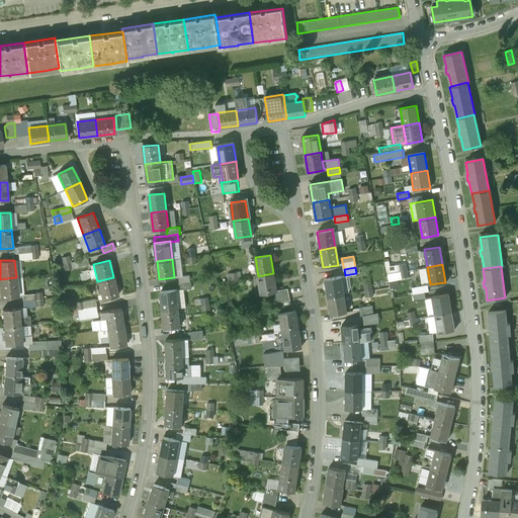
[(273,273),(258,276),(261,293),(275,291),(273,273)]
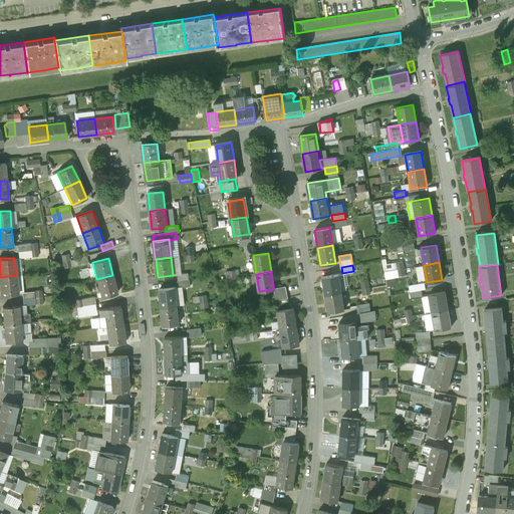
[(338,274),(322,277),(325,294),(341,292),(338,274)]
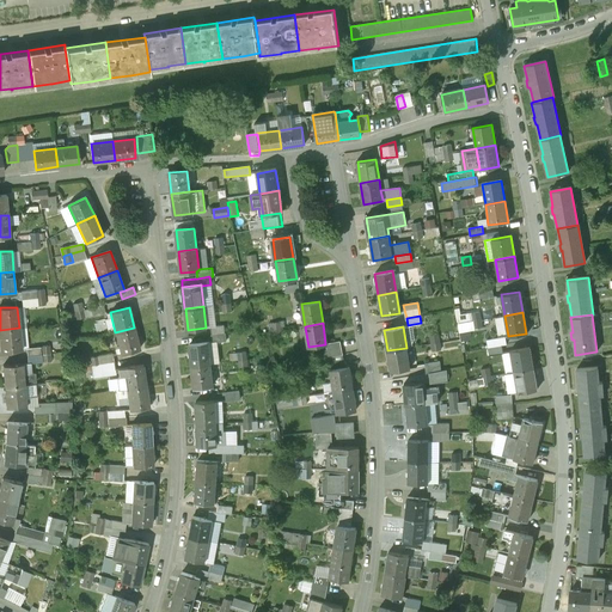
[(19,328),(0,330),(0,337),(1,350),(20,348),(19,328)]
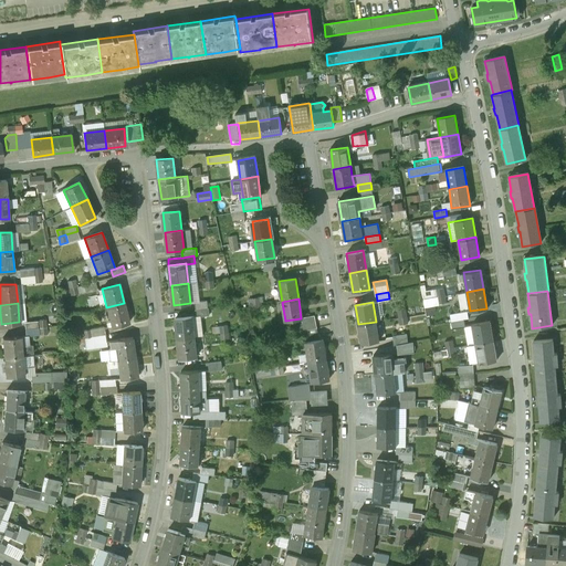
[(124,303),(106,307),(112,326),(129,322),(124,303)]
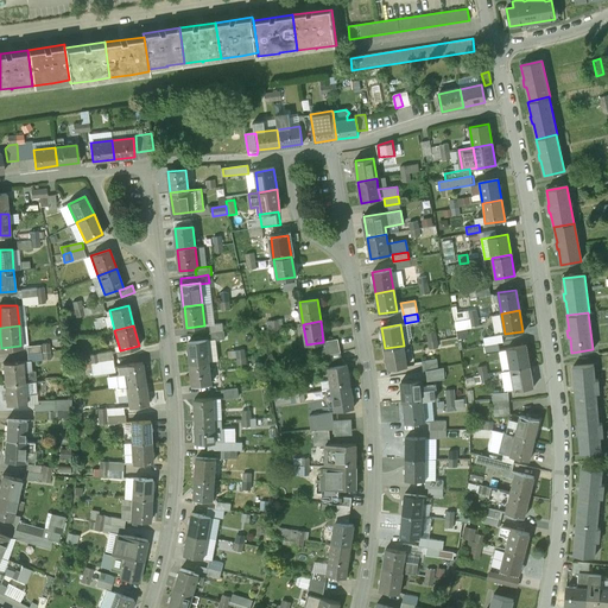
[(223,330),(210,333),(211,341),(225,339),(223,330)]
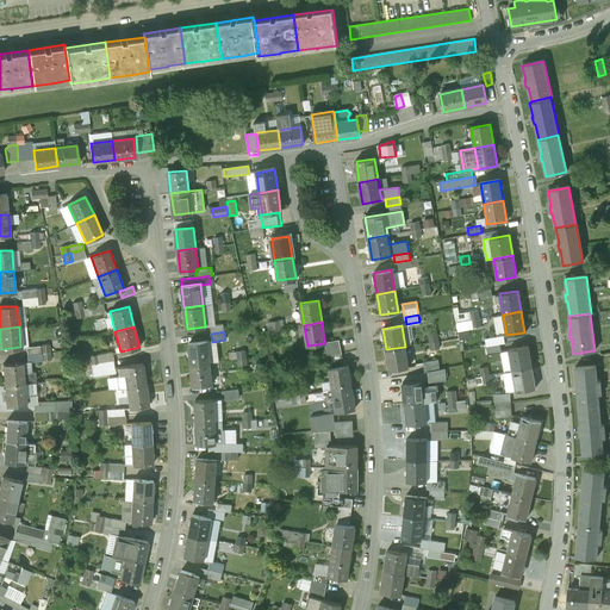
[(502,336),(489,338),(490,346),(503,343),(502,336)]
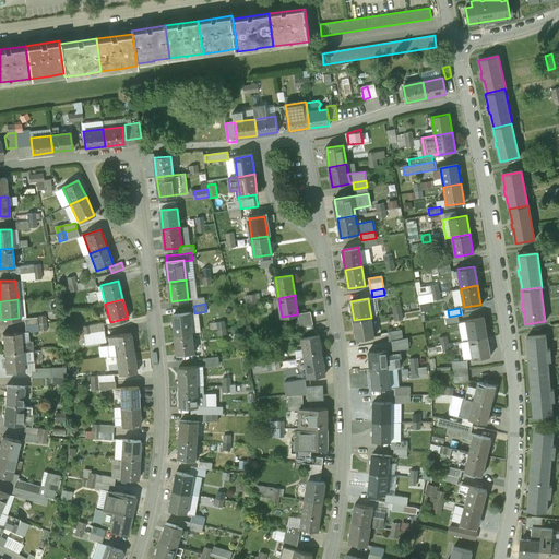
[(309,312),(297,314),(299,326),(311,324),(309,312)]
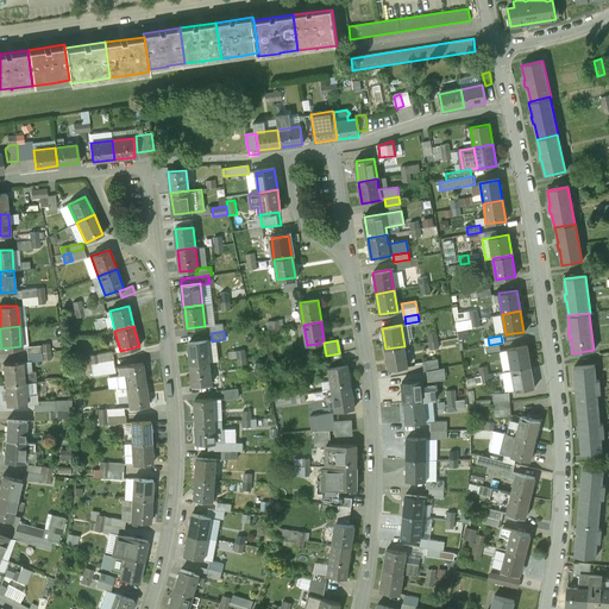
[(207,341),(189,344),(192,364),(209,363),(207,341)]
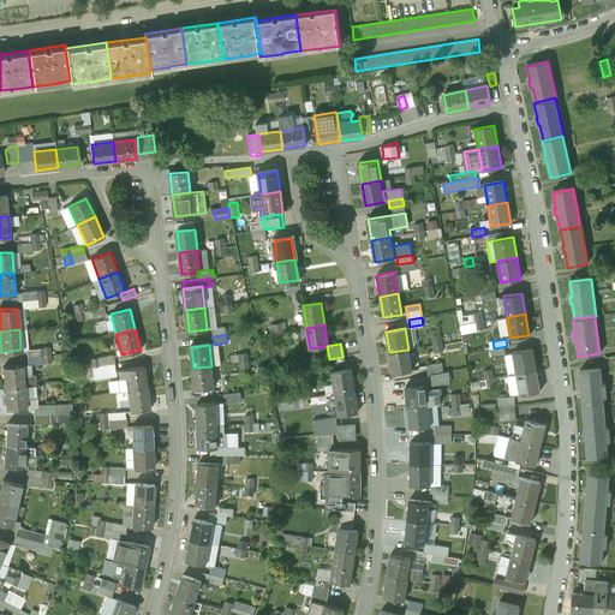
[(408,350),(389,352),(393,374),(412,371),(408,350)]
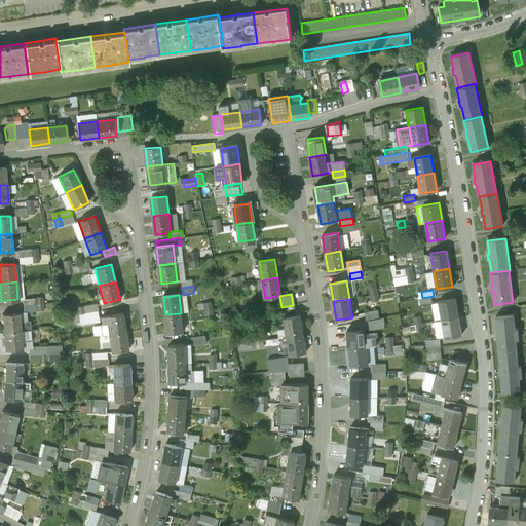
[(454,299),(438,302),(441,320),(457,316),(454,299)]
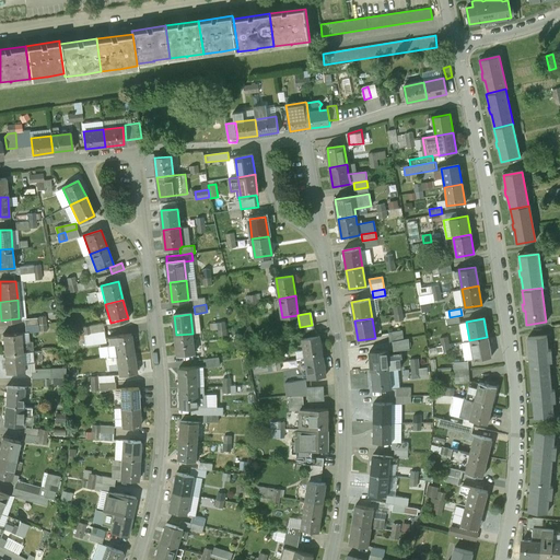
[(20,333),(2,335),(4,353),(33,351),(32,341),(21,342),(20,333)]
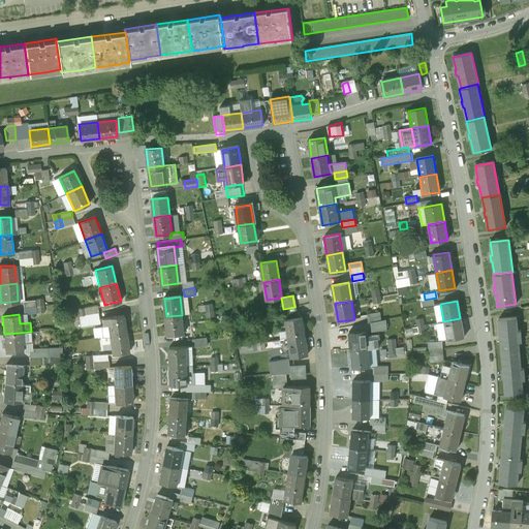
[(123,315),(106,318),(110,336),(126,334),(123,315)]
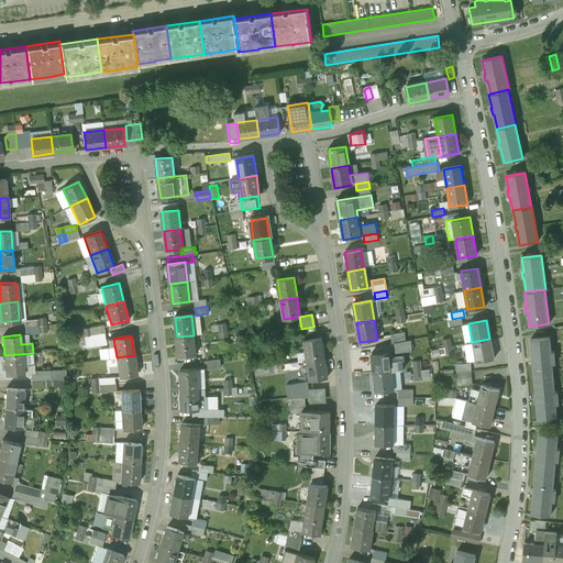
[(194,335),(177,337),(179,357),(196,355),(194,335)]
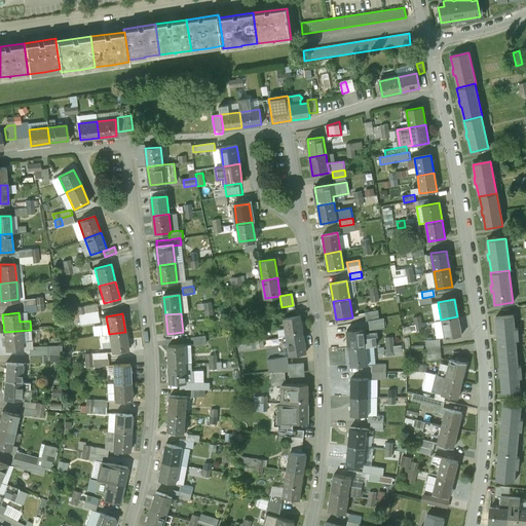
[(299,315),(284,318),(287,336),(302,334),(299,315)]
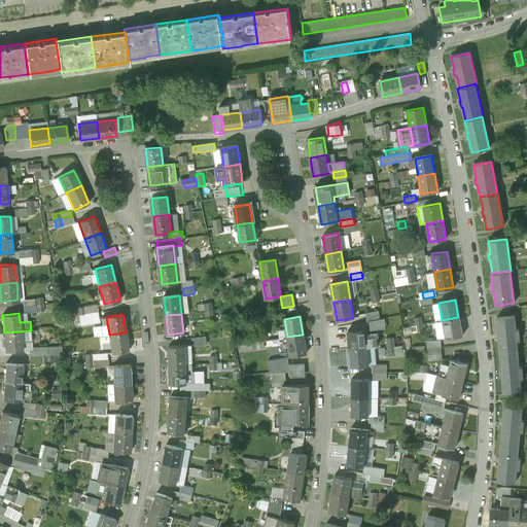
[(500,356),(518,354),(517,342),(519,341),(518,329),(516,329),(515,316),(496,318),(500,356)]
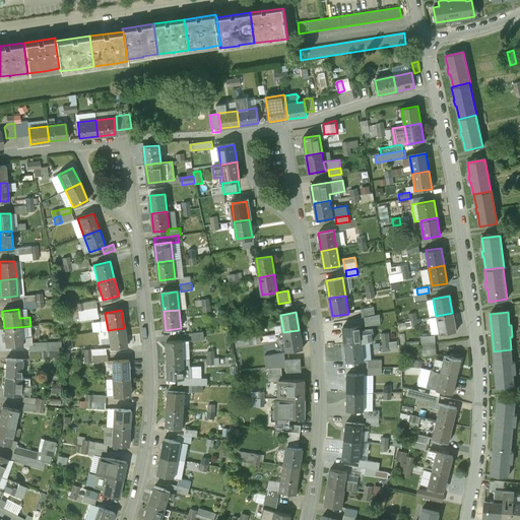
[(452,313),(436,316),(440,334),(456,331),(452,313)]
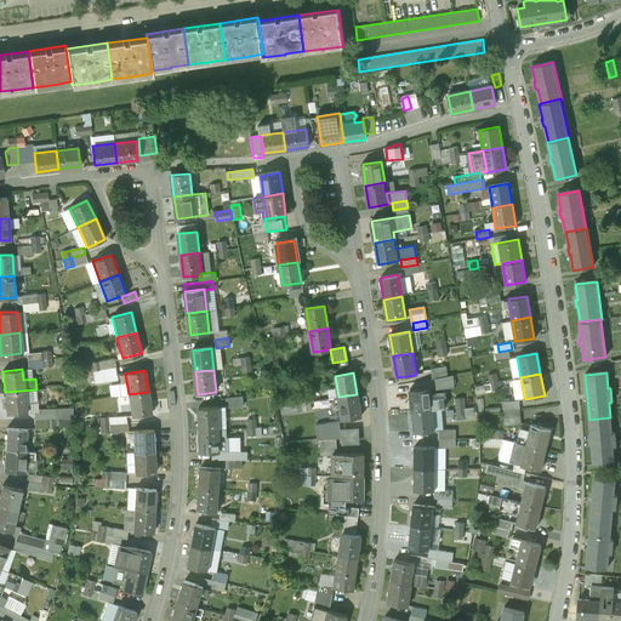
[(453,375),(436,379),(437,388),(454,387),(453,375)]
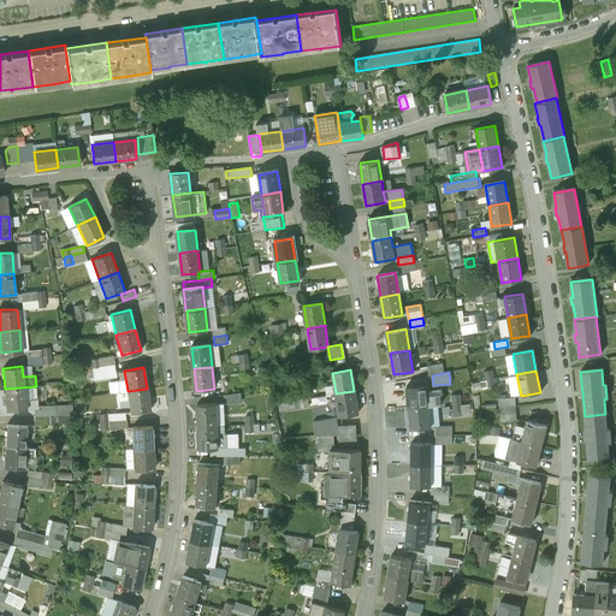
[(427,384),(407,386),(408,408),(428,406),(440,404),(440,394),(427,395),(427,384)]
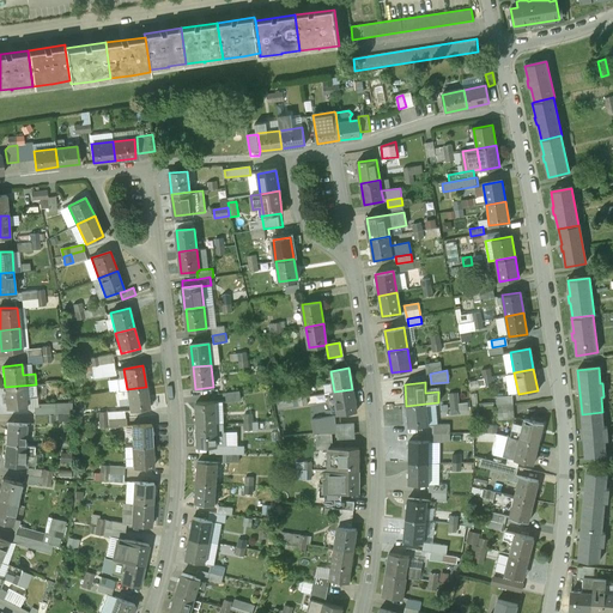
[(36,384),(5,387),(6,408),(25,406),(25,399),(36,398),(36,384)]
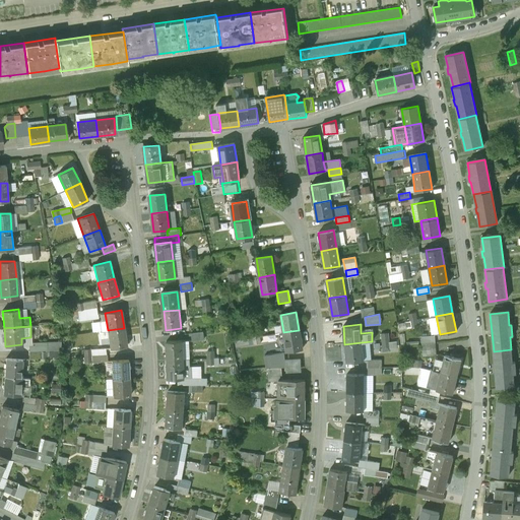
[(124,328),(108,330),(110,348),(126,345),(124,328)]
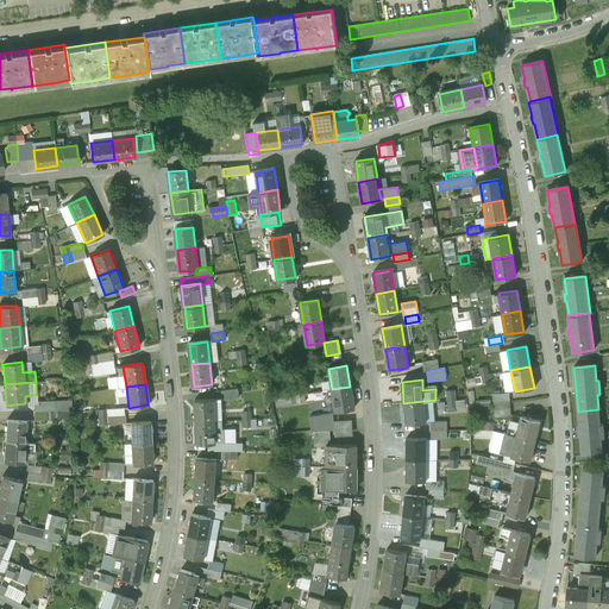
[(350,387),(332,389),(336,410),(353,407),(350,387)]
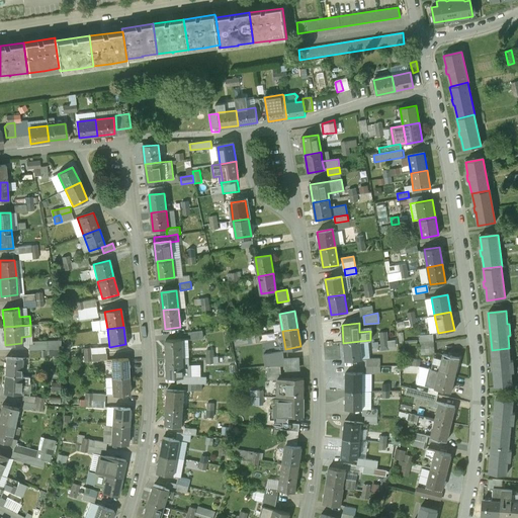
[(181,340),(166,341),(167,358),(182,358),(181,340)]
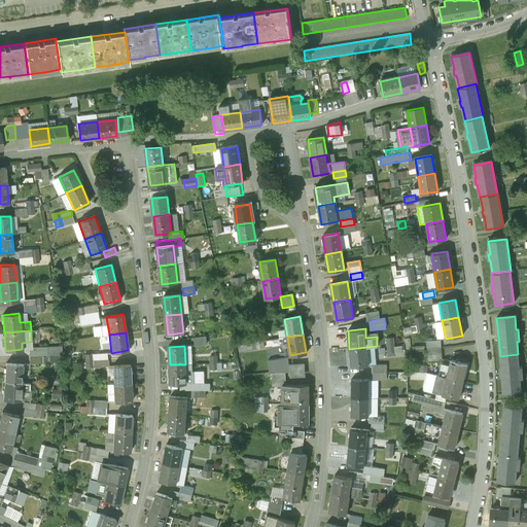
[(366,347),(349,349),(351,366),(367,365),(366,347)]
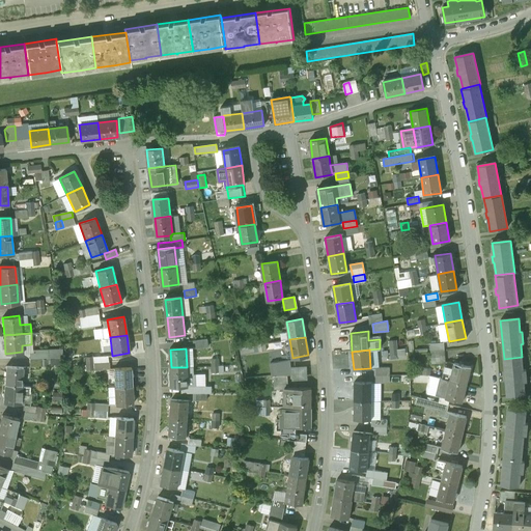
[(444,350),(430,351),(431,363),(445,363),(444,350)]
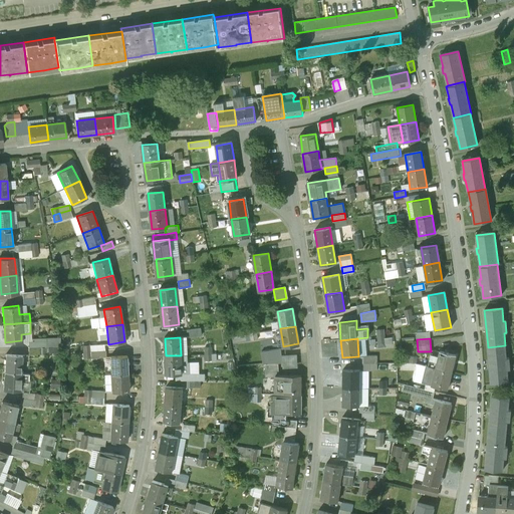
[(505,345),(488,347),(491,383),(508,382),(507,369),(510,369),(509,358),(506,358),(505,345)]
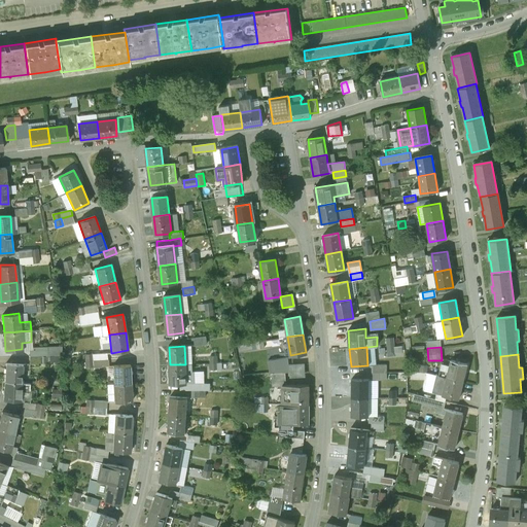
[(288,357),(268,361),(270,373),(284,372),(289,372),(288,364),(288,357)]
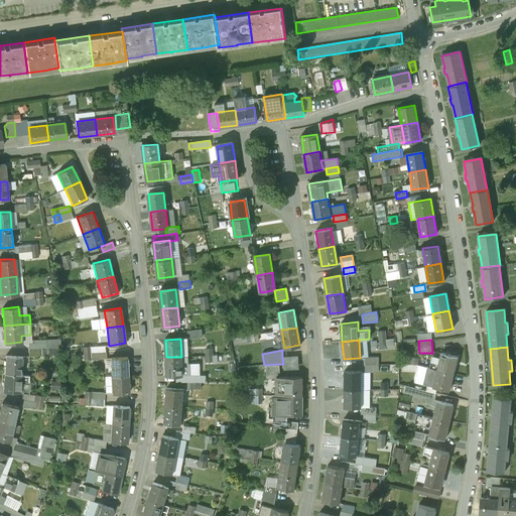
[(90,353),(84,354),(84,360),(106,358),(106,352),(90,353)]
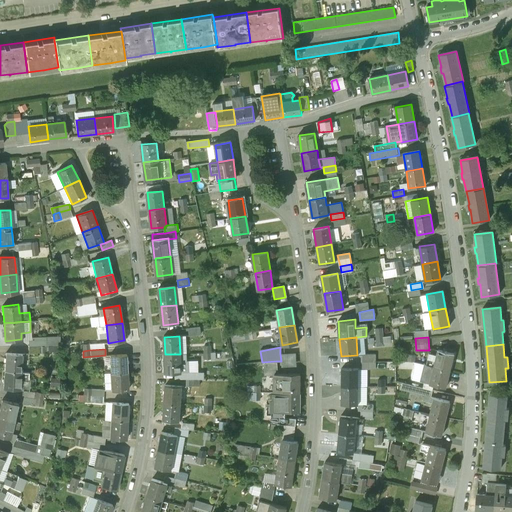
[(453,353),(437,349),(433,366),(449,370),(453,353)]
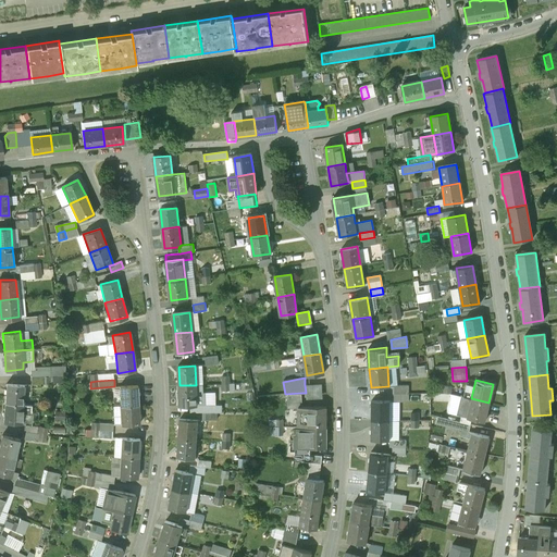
[(24,384),(7,383),(5,403),(23,405),(24,384)]
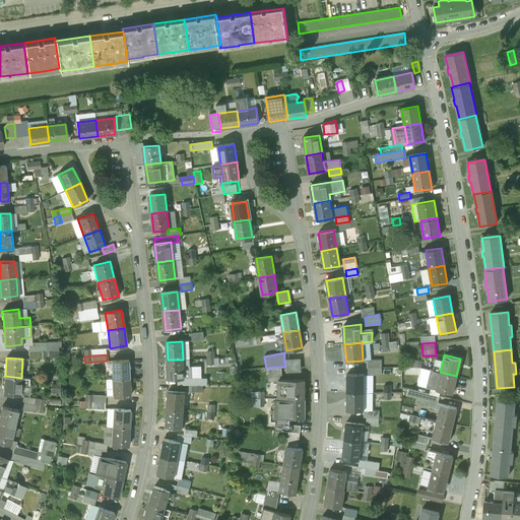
[(128,360),(112,361),(113,379),(129,378),(128,360)]
